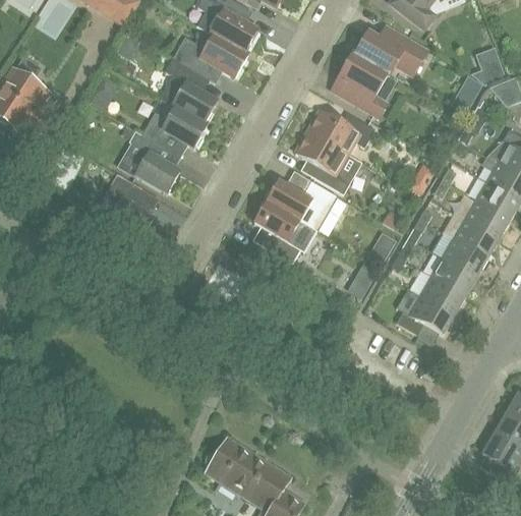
[(123,24),(138,0),(85,0),(123,24)]
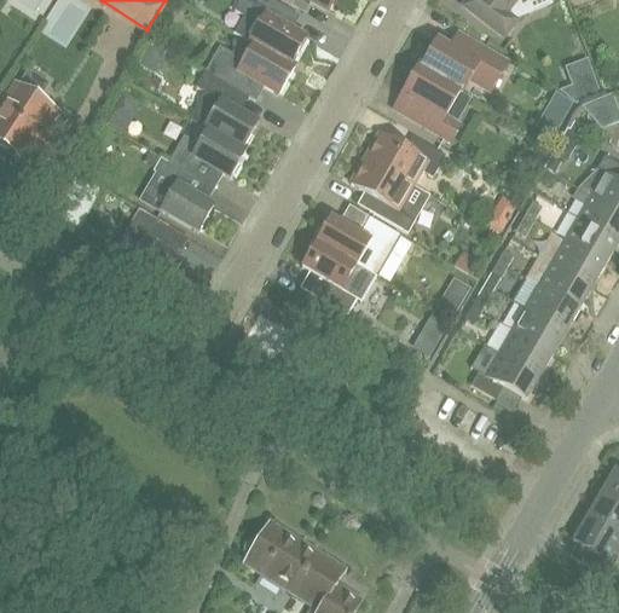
[(289,62),(290,62),(306,35),(275,17),(283,4),(277,0),(237,0),(233,7),(243,13),(233,30),(253,41),(289,62)]
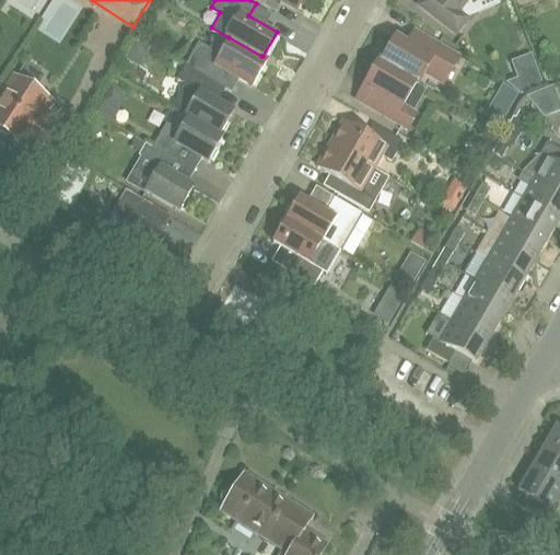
[(420,0),(419,2),(455,30),(467,14),(465,13),(476,9),(478,7),(475,0),(420,0)]
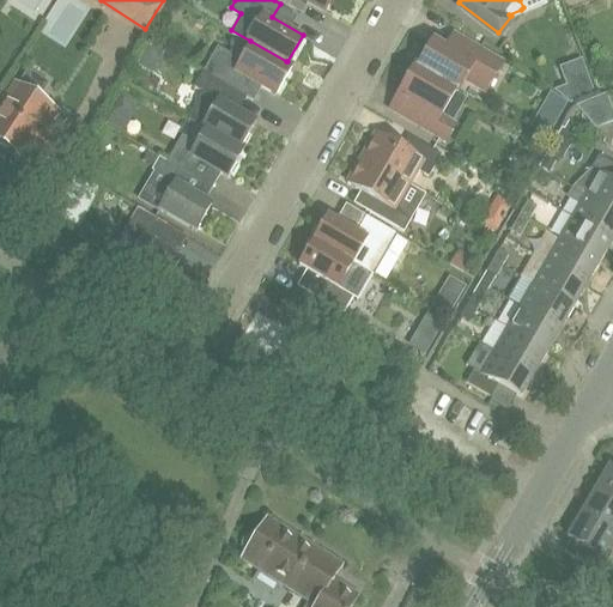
[(453,30),(444,44),(432,37),(417,64),(417,65),(455,86),(454,87),(457,89),(465,76),(474,80),(477,76),(489,83),(503,59),(453,30)]
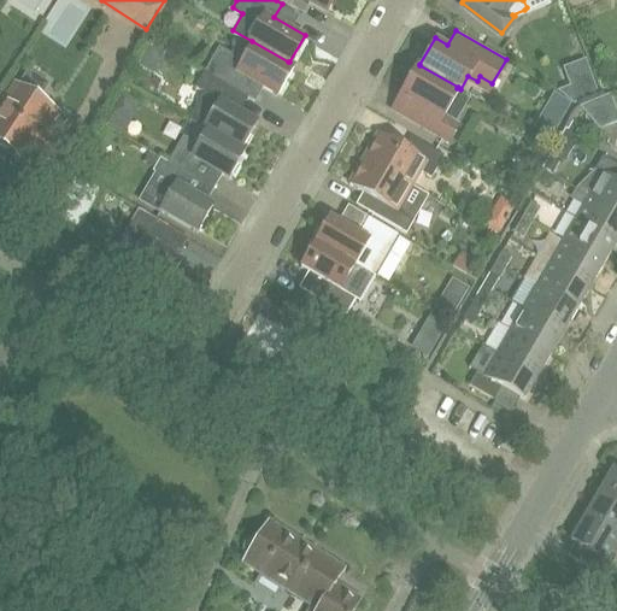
[(293,64),(289,62),(288,62),(252,41),(245,53),(233,47),(230,50),(218,42),(204,68),(238,88),(246,74),(277,92),(293,64)]
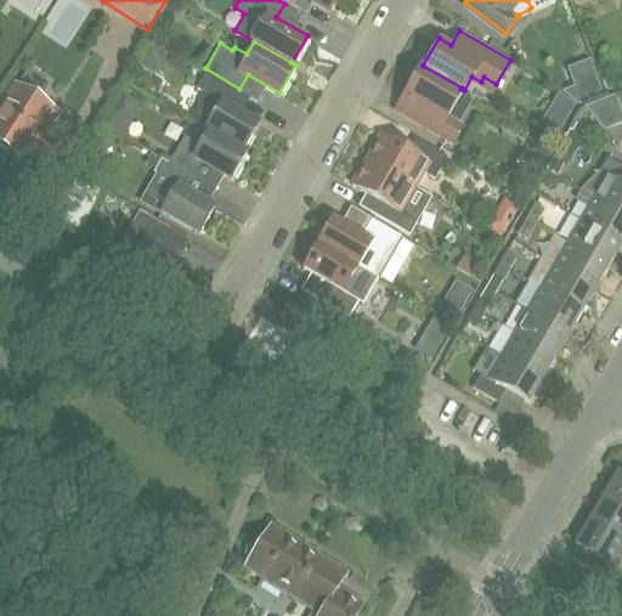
[(604,89),(593,61),(570,71),(574,79),(563,84),(578,99),(604,89)]
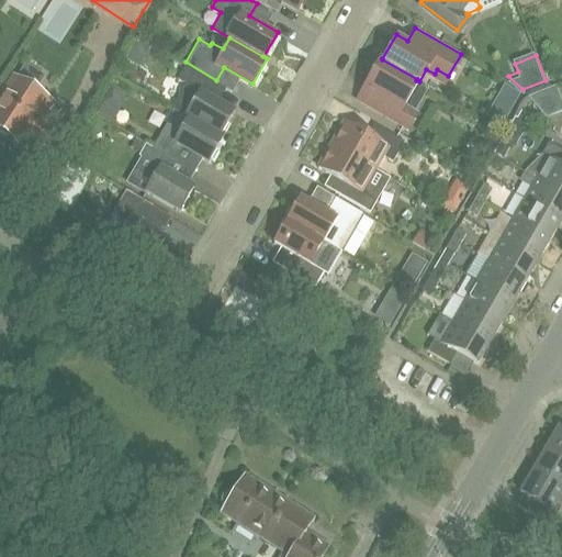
[(358,96),(363,100),(408,125),(417,111),(403,103),(416,80),(417,79),(382,59),(382,58),(380,57),(366,82),(358,96)]
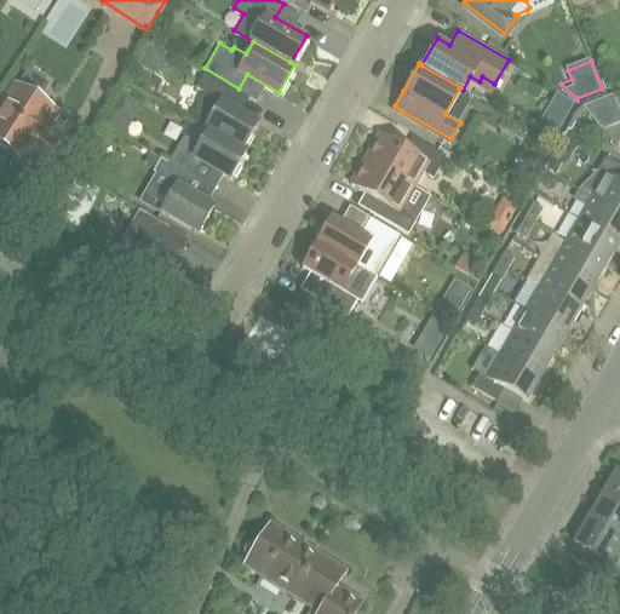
[(239,89),(205,68),(204,68),(194,85),(204,90),(189,115),(242,147),(242,145),(258,119),(230,103),(239,89)]
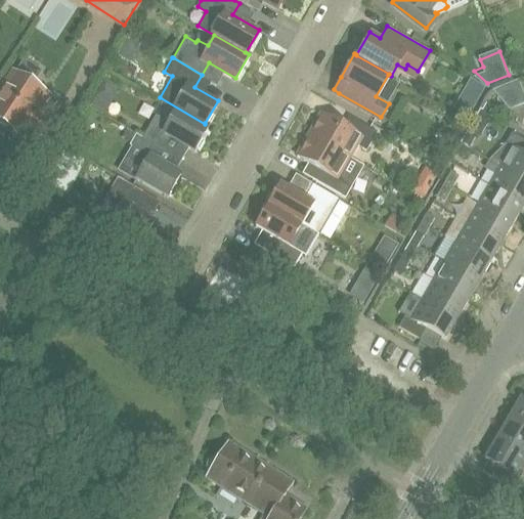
[(40,131),(43,126),(58,102),(46,95),(48,91),(12,69),(3,83),(1,81),(0,83),(0,119),(19,131),(26,122),(40,131)]
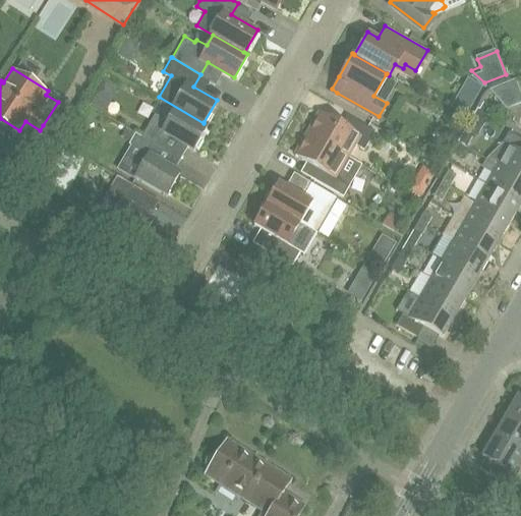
[(468,74),(463,83),(477,92),(482,82),(468,74)]
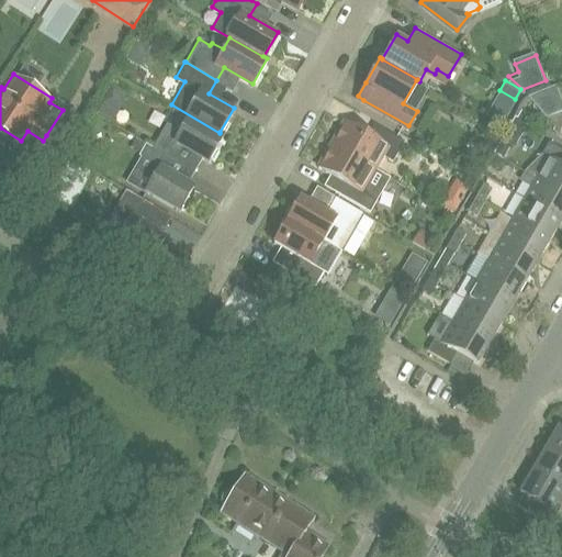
[(561,104),(553,82),(527,92),(546,114),(561,107),(561,104)]
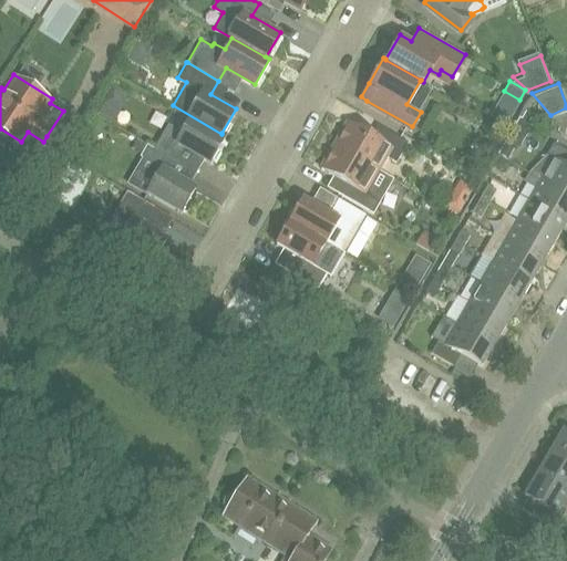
[(225,135),(222,133),(222,134),(173,105),(173,106),(189,116),(182,130),(168,121),(154,146),(175,158),(176,158),(184,145),(209,160),(225,135)]
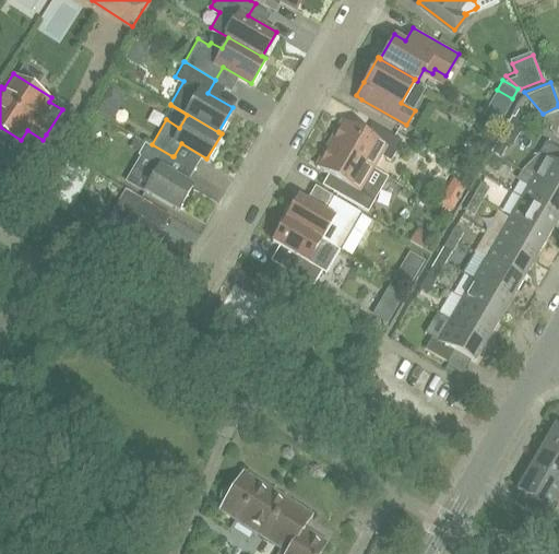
[(330,141),(372,166),(380,152),(391,158),(402,138),(377,122),(370,134),(343,118),(330,141)]
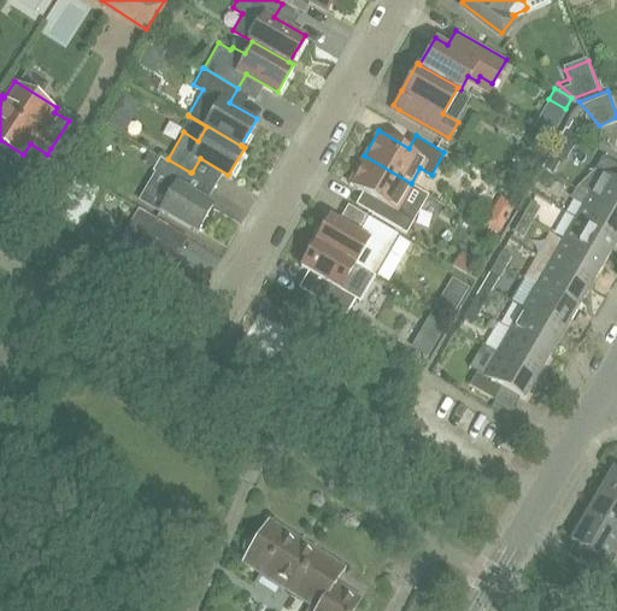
[(541,165),(551,170),(568,144),(558,137),(541,165)]
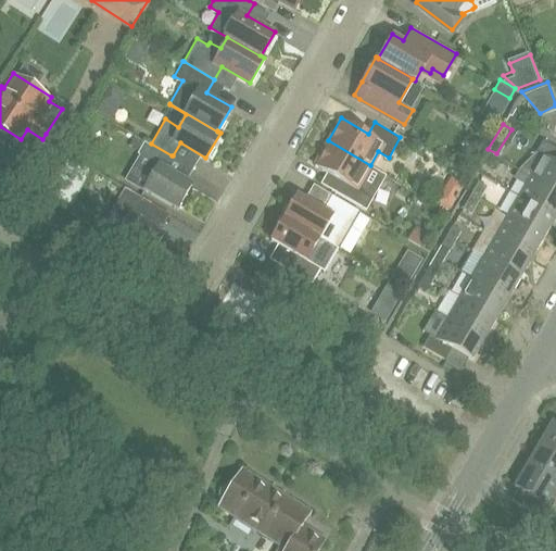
[(413,128),(408,136),(422,145),(427,137),(413,128)]
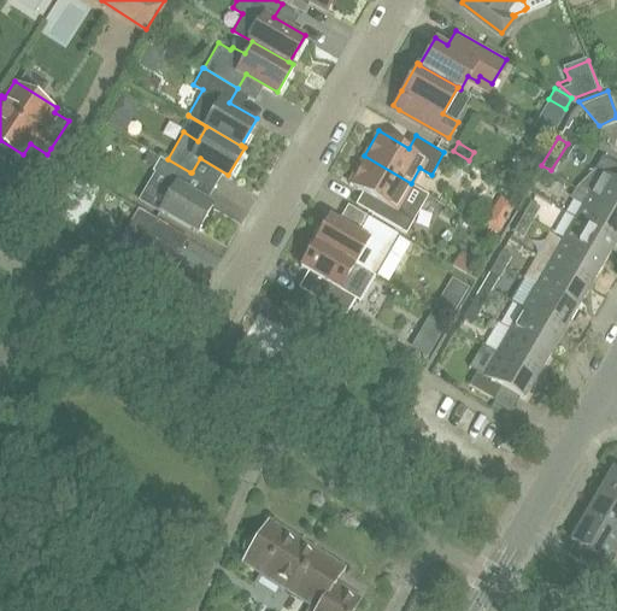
[(575,184),(616,209),(616,159),(603,152),(594,166),(575,184)]
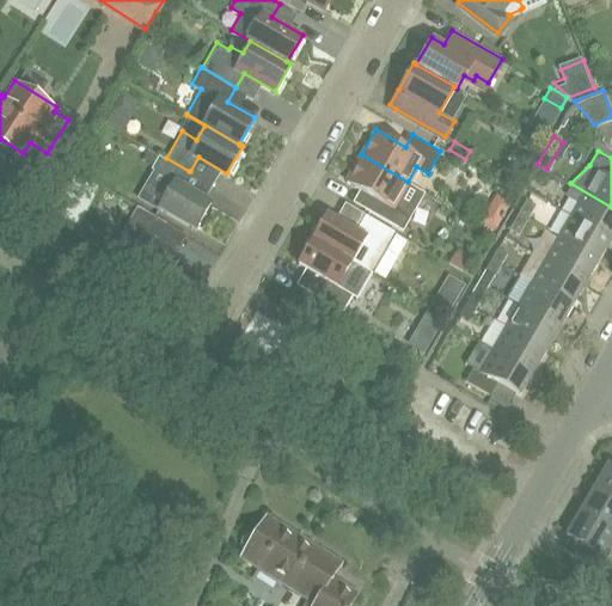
[(189,171),(166,158),(158,153),(151,166),(165,175),(158,184),(165,189),(165,193),(158,206),(195,227),(210,201),(182,183),(189,171)]
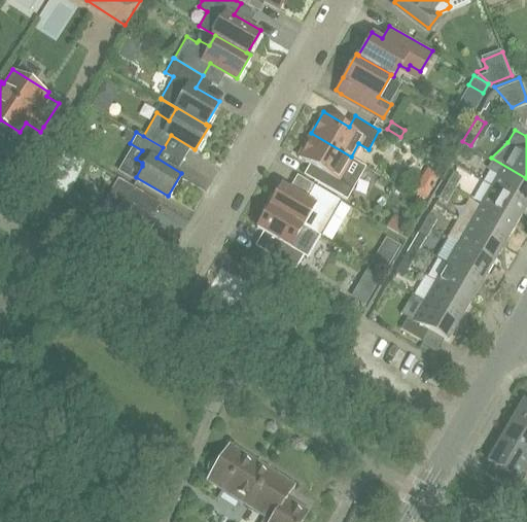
[(364,165),(351,157),(311,133),(297,154),(320,167),(314,177),(346,197),(364,165)]
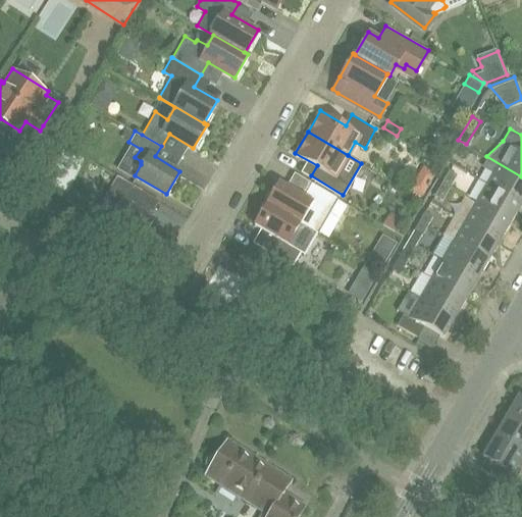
[(461,154),(466,144),(458,140),(453,149),(461,154)]
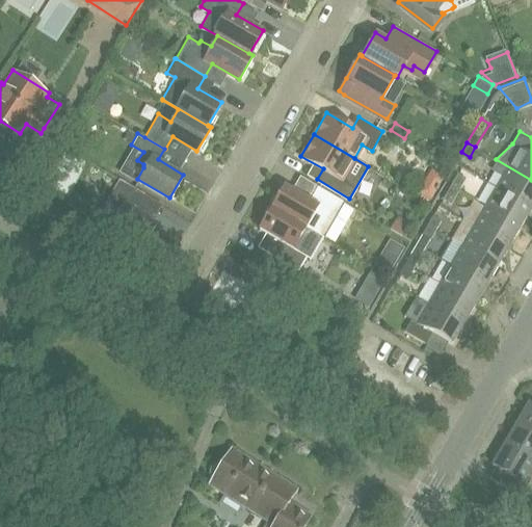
[(53,169),(56,172),(75,182),(87,160),(67,148),(53,169)]
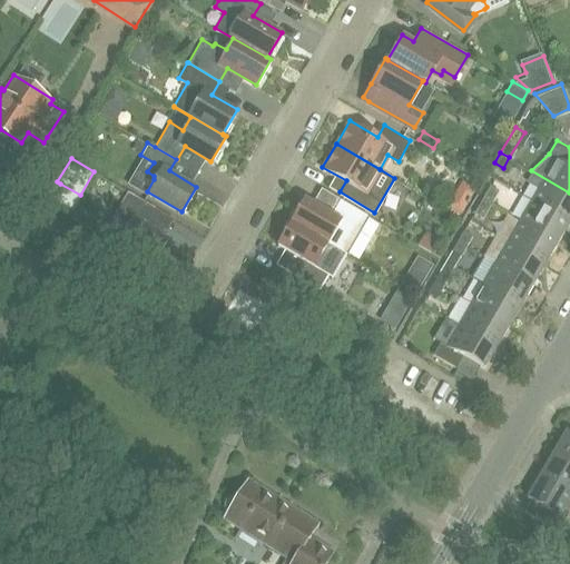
[(569,220),(569,218),(569,193),(531,170),(528,177),(529,181),(538,186),(531,198),(569,220)]
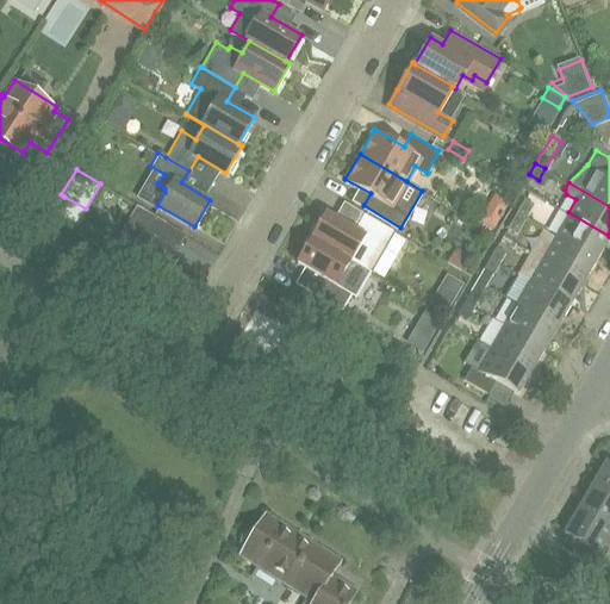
[(524,195),(516,211),(526,217),(534,201),(524,195)]
